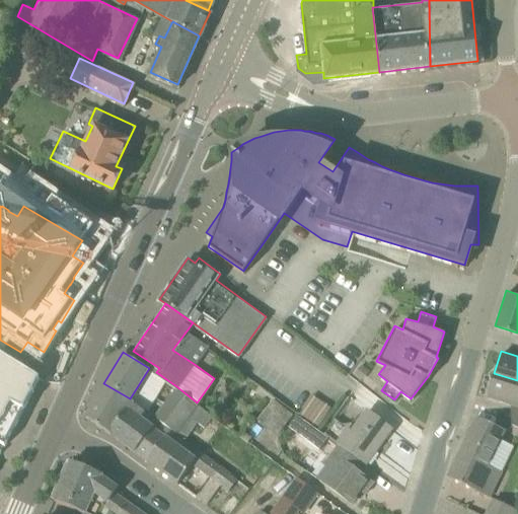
[(0,440),(4,443),(5,444),(15,424),(39,376),(40,374),(0,357),(1,356),(0,355),(0,440)]
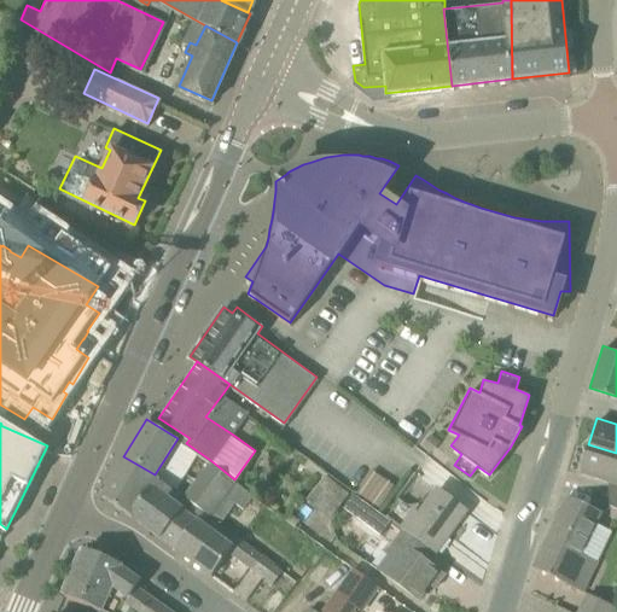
[(421,442),(431,449),(440,438),(430,431),(421,442)]
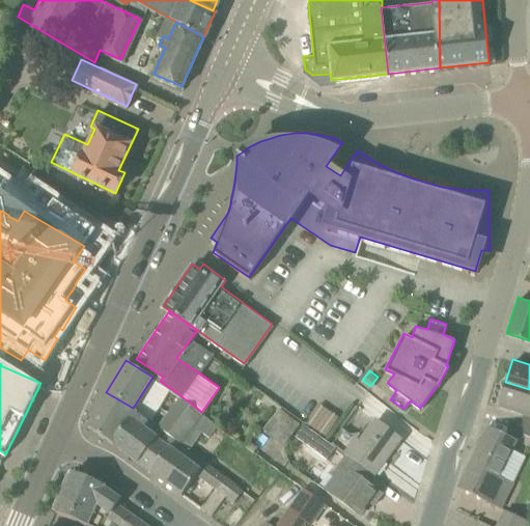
[(529,389),(505,382),(499,405),(529,414),(525,431),(524,431),(529,434),(529,389)]
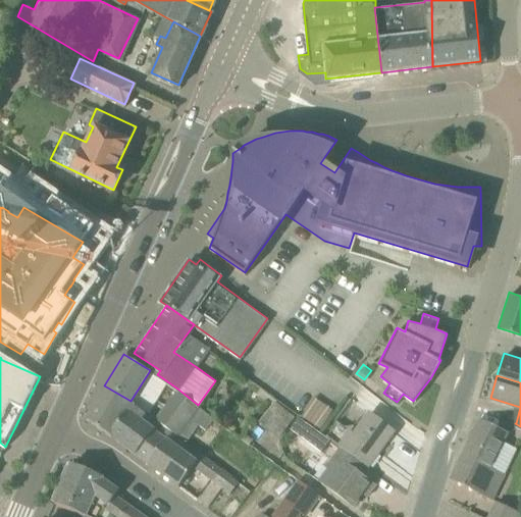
[(131,403),(131,401),(104,385),(86,417),(111,434),(120,416),(134,403),(131,403)]
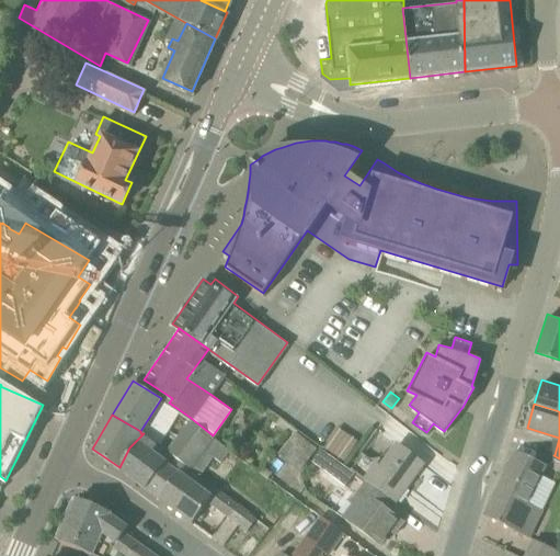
[(229,446),(213,435),(191,418),(168,446),(158,439),(156,442),(144,433),(129,447),(120,467),(158,496),(178,471),(183,475),(190,467),(200,474),(214,454),(220,458),(229,446)]
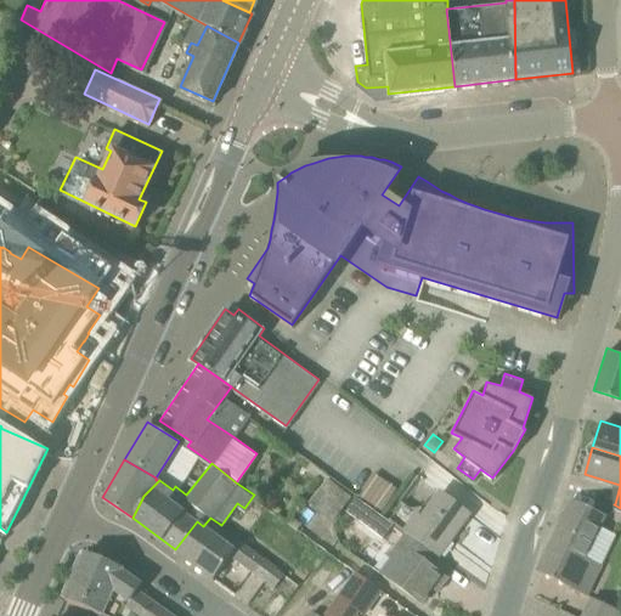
[(395,484),(373,468),(357,491),(379,507),(395,484)]
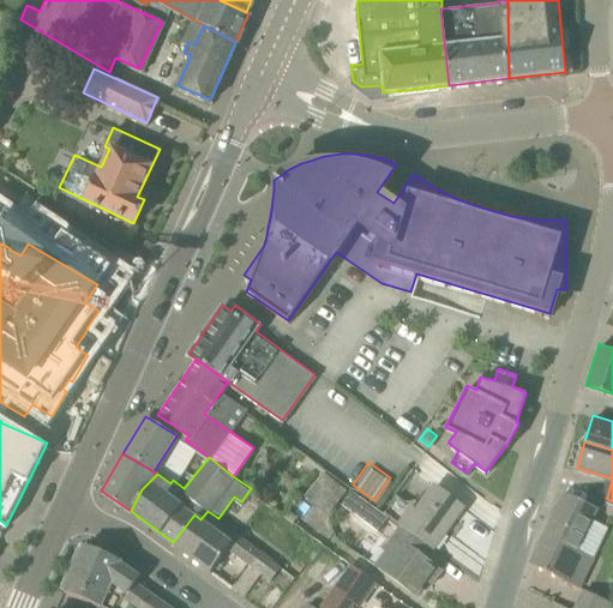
[(346,487),(322,468),(304,492),(328,511),(346,487)]
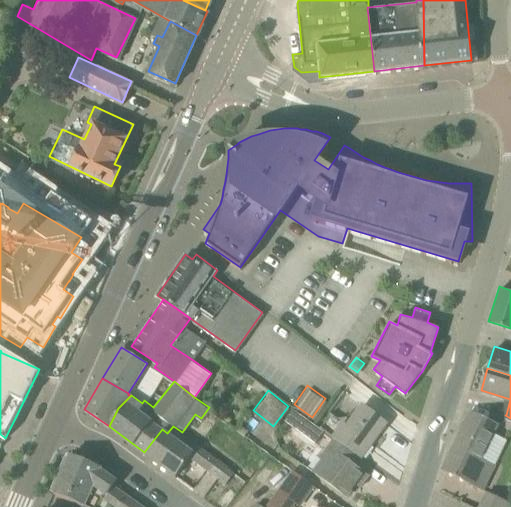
[(360,456),(386,420),(361,402),(346,421),(342,420),(331,433),(335,436),(334,437),(360,456)]
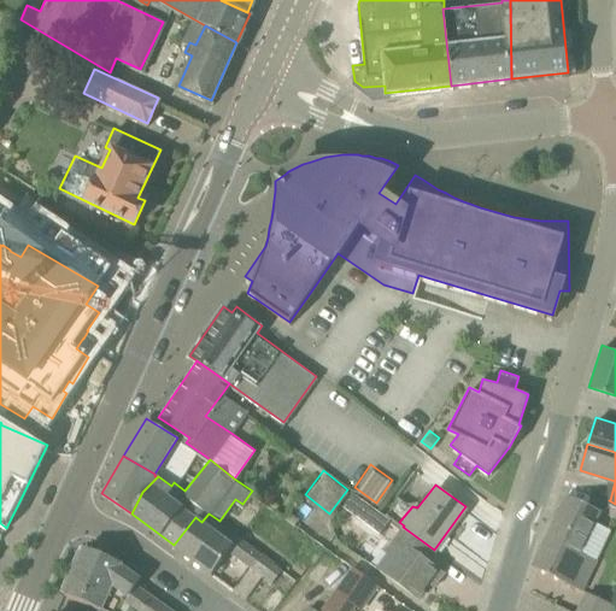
[(352,491),(344,503),(355,511),(363,498),(352,491)]
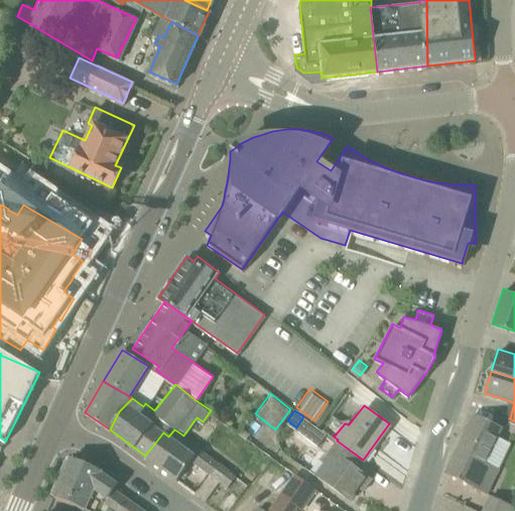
[(488,454),(501,426),(501,425),(473,412),(444,472),(487,491),(501,460),(488,454)]
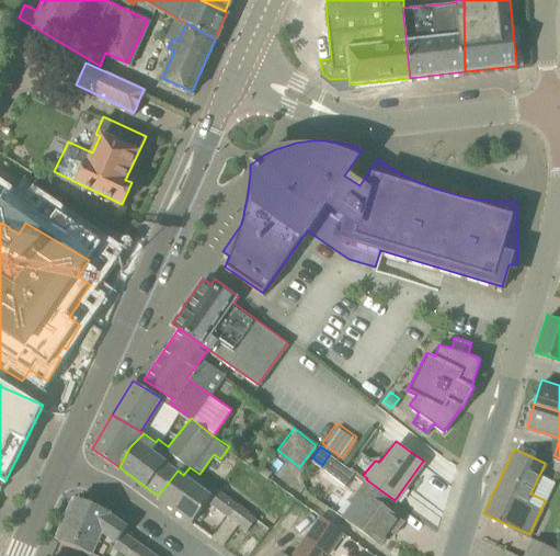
[(183,496),(193,483),(210,495),(214,490),(247,513),(239,523),(247,529),(256,515),(200,474),(190,467),(183,475),(178,471),(158,496),(178,510),(186,498),(183,496)]
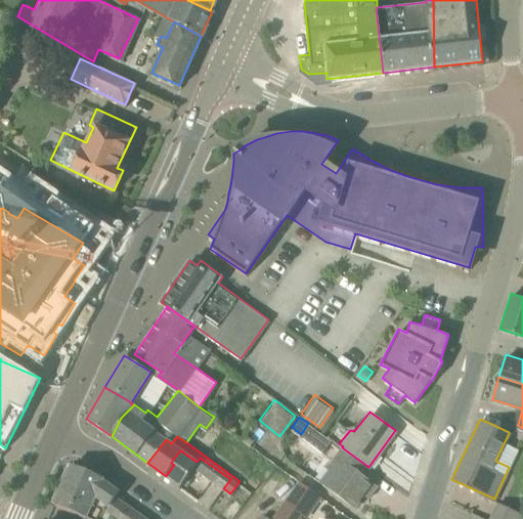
[(362,475),(368,467),(342,447),(327,467),(329,468),(319,480),(354,506),(363,493),(367,495),(376,484),(362,475)]
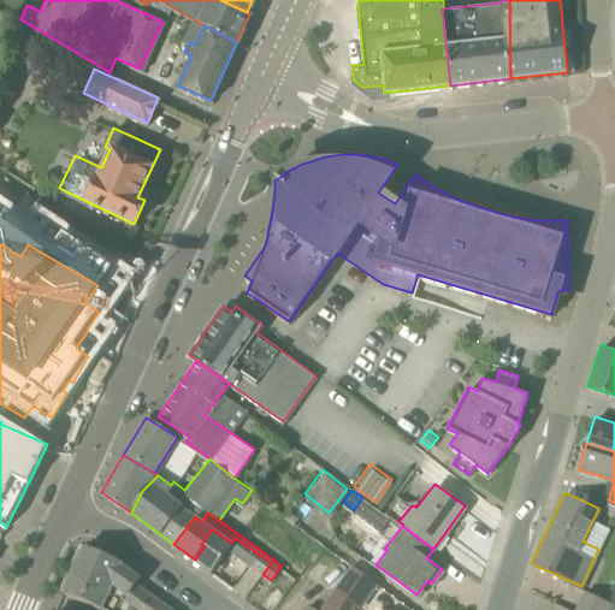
[(271,563),(235,538),(231,543),(212,529),(201,544),(205,546),(195,560),(211,572),(228,549),(262,574),(271,563)]
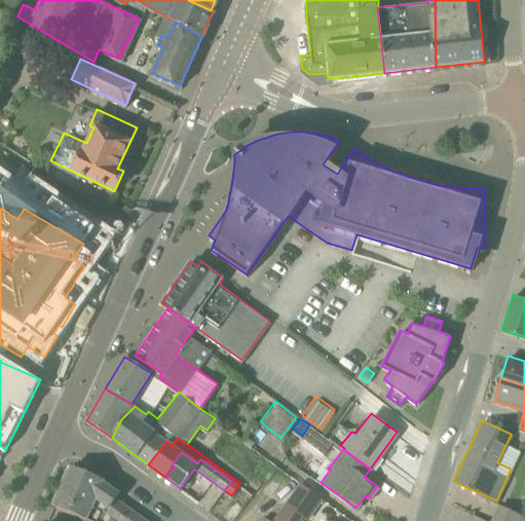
[(148,520),(115,497),(119,491),(103,480),(71,466),(53,504),(80,516),(89,520),(148,520)]
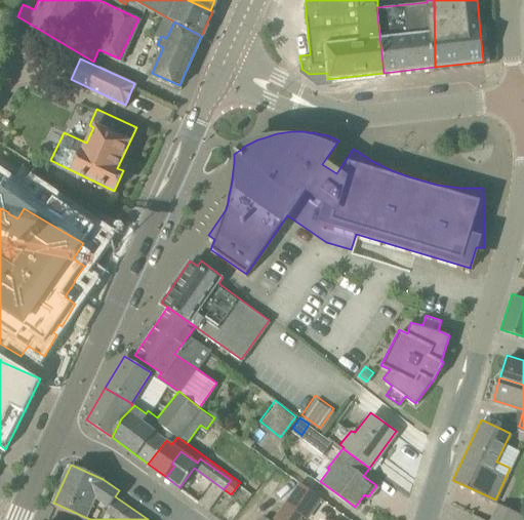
[(305,516),(319,494),(299,480),(284,502),(285,502),(298,511),(305,516)]
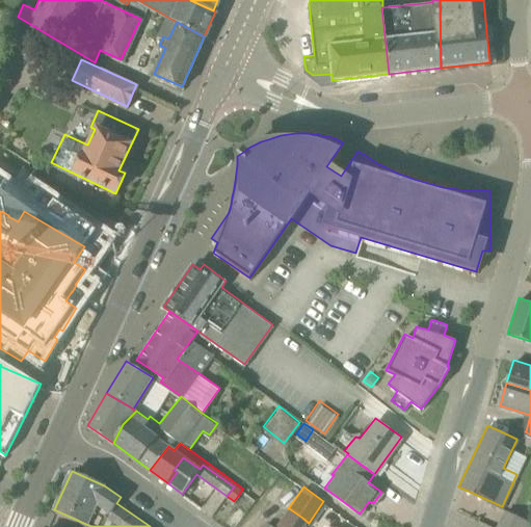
[(502,526),(530,526),(530,518),(505,505),(496,524),(502,526)]
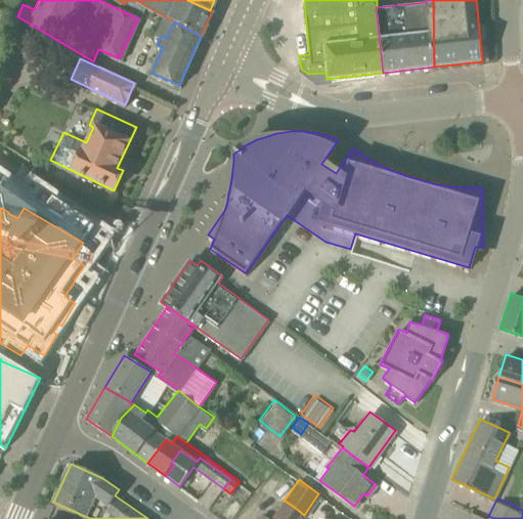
[(291,518),(298,510),(285,501),(271,518),(291,518)]
